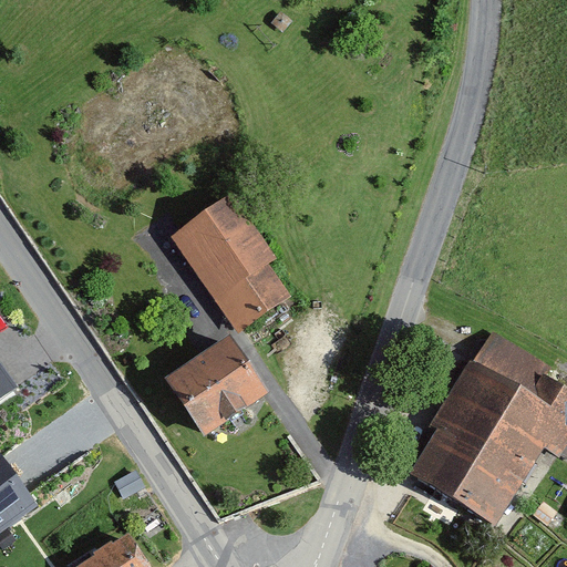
[(232,198),(173,238),(243,339),(301,299),(232,198)]
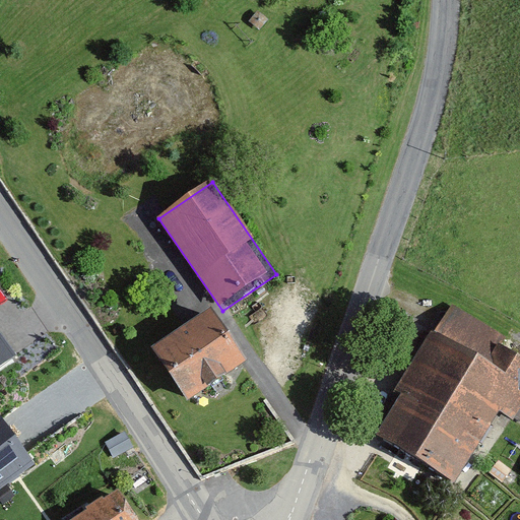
[(251,361),(214,306),(153,346),(189,401),(251,361)]
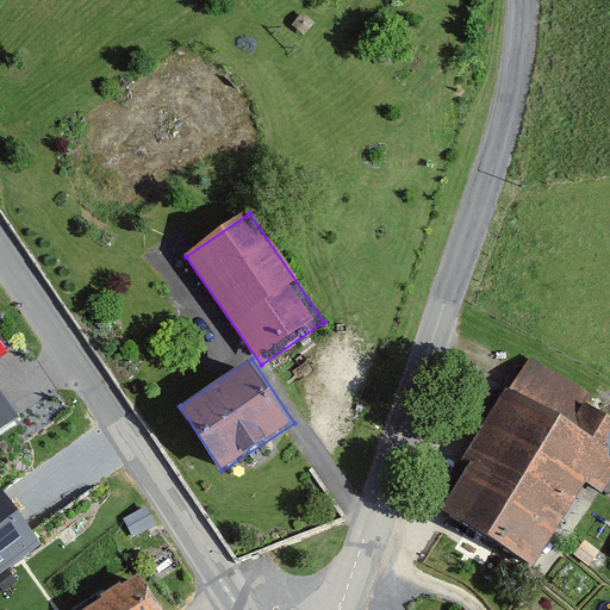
[(609,412),(527,366),(492,410),(467,450),(472,455),(568,510),(586,481),(609,496),(609,412)]
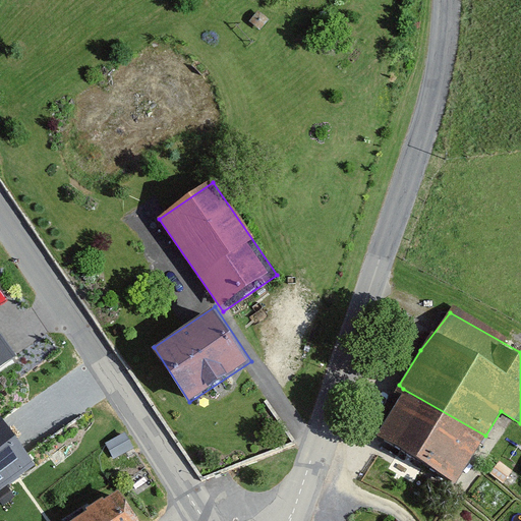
[(0,375),(18,362),(0,335),(0,375)]
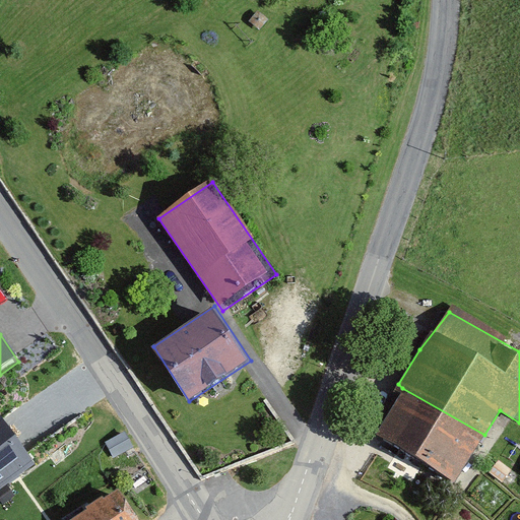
[(484,435),(402,388),(379,434),(461,476),(484,435)]
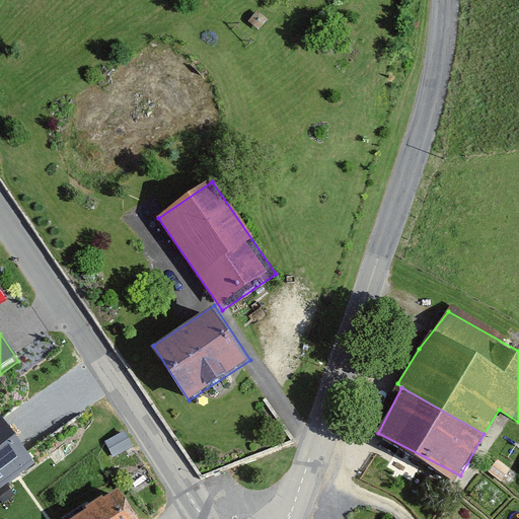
[(0,490),(35,465),(0,419),(0,490)]
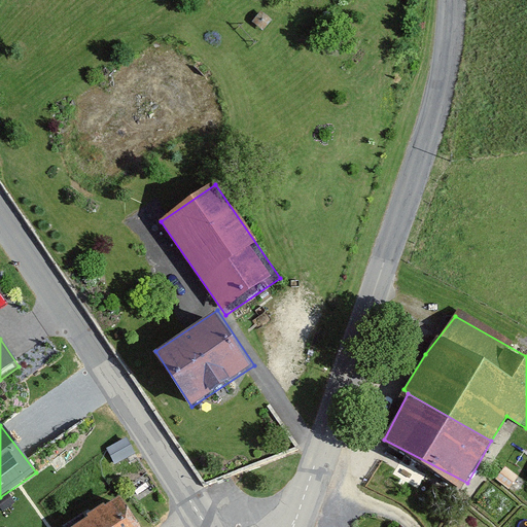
[(70,526),(144,526),(120,490),(68,523),(70,526)]
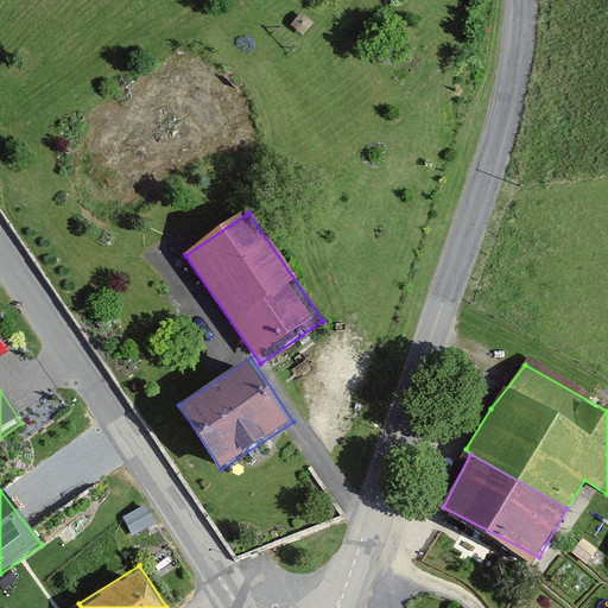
All buildings are outlined.
